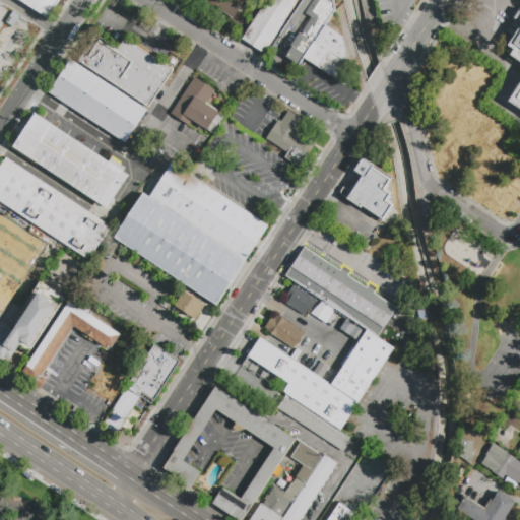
[(62,0),(49,20),(17,0),(62,0)]
